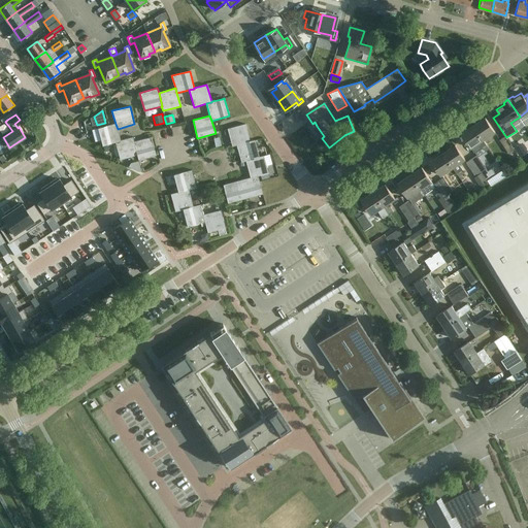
[(485,118),(473,126),(484,140),(495,132),(485,118)]
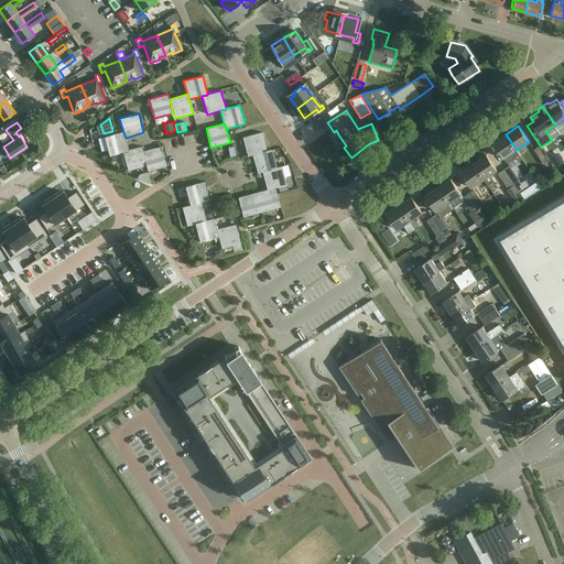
[(123,132),(105,137),(109,155),(123,152),(123,151),(129,150),(126,138),(123,132)]
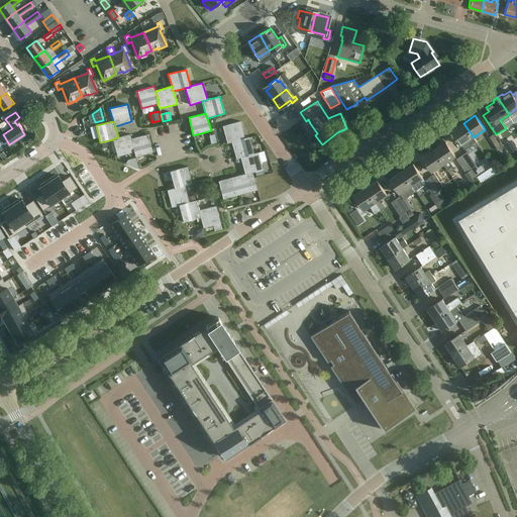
[(220,132),(224,131),(227,143),(228,143),(231,142),(244,138),(240,121),(222,126),(223,127),(219,128),(220,132)]
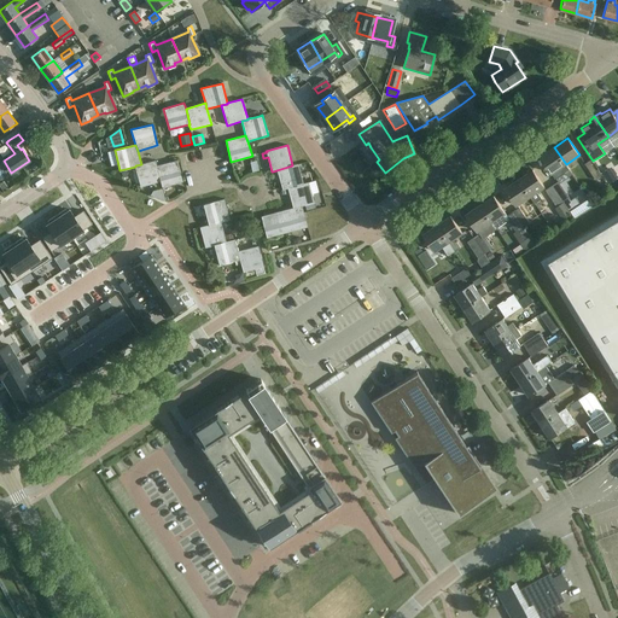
[(557,179),(560,184),(573,175),(566,164),(554,147),(541,156),(555,179),(557,179)]
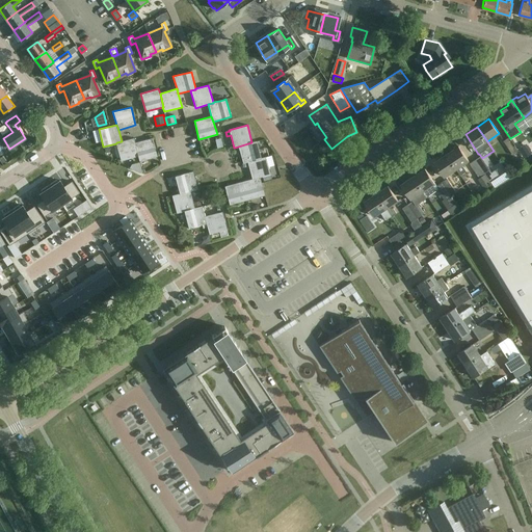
[(519,151),(517,150),(509,137),(503,141),(512,155),(519,151)]
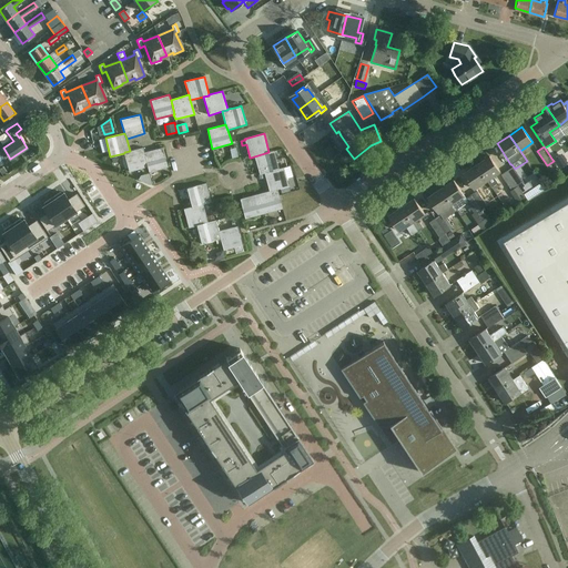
[(124,152),(124,153),(129,172),(148,166),(144,152),(143,148),(130,151),(124,152)]
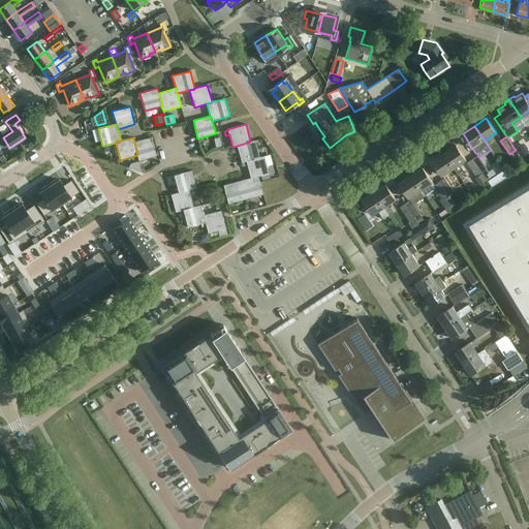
[(137,155),(138,160),(156,155),(151,137),(134,142),(137,155)]
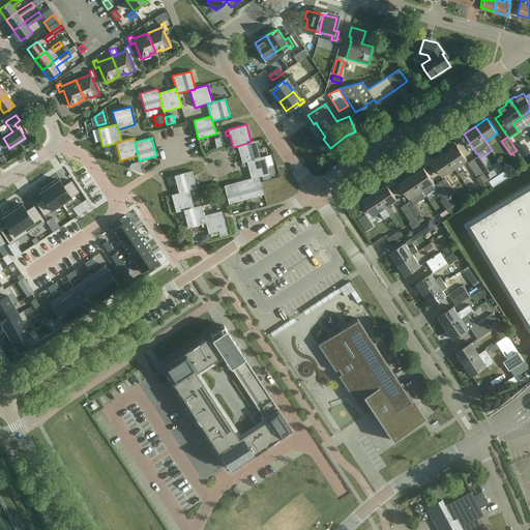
[(251,142),(237,146),(242,163),(246,162),(260,158),(260,157),(255,140),(251,142)]
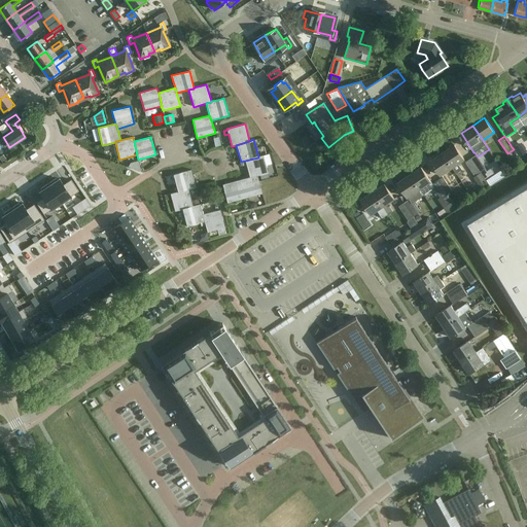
[(513,148),(514,149),(519,157),(526,152),(526,150),(521,142),(513,148)]
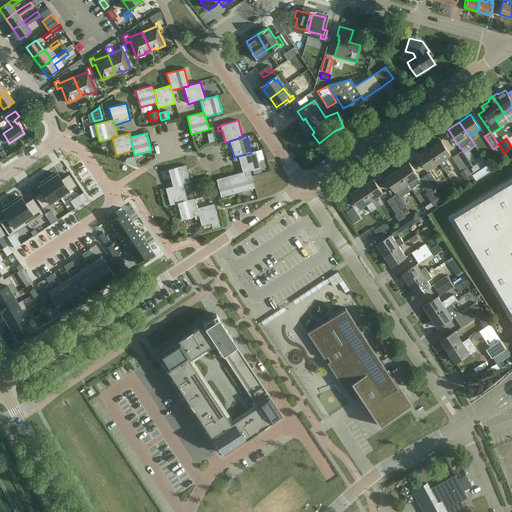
[(451,155),(447,149),(441,141),(430,148),(440,163),(441,164),(443,168),(449,164),(446,161),(445,159),(451,155)]
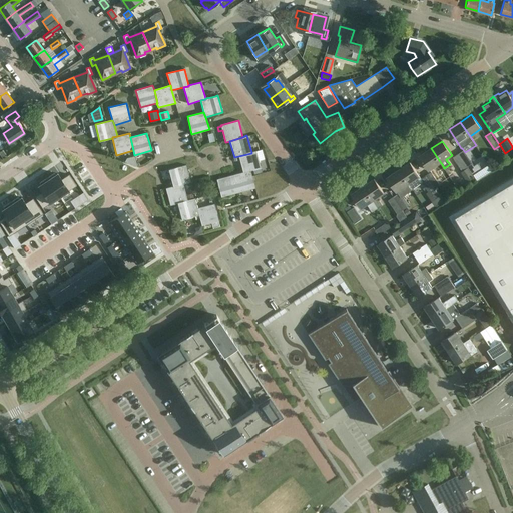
[(441,163),(431,148),(420,156),(429,170),(441,163)]
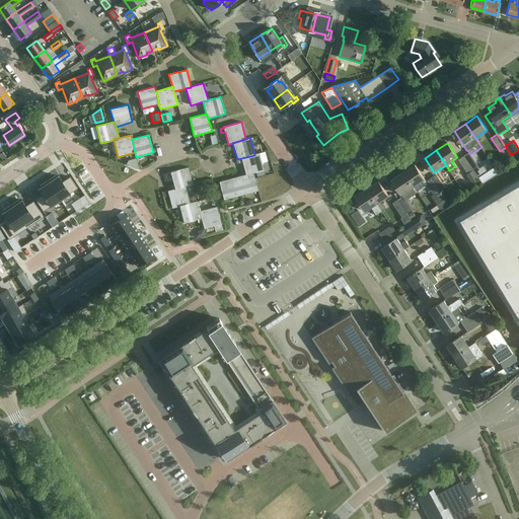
[(254,155),(241,158),(246,174),(253,172),(253,173),(264,170),(258,153),(254,154),(254,155)]
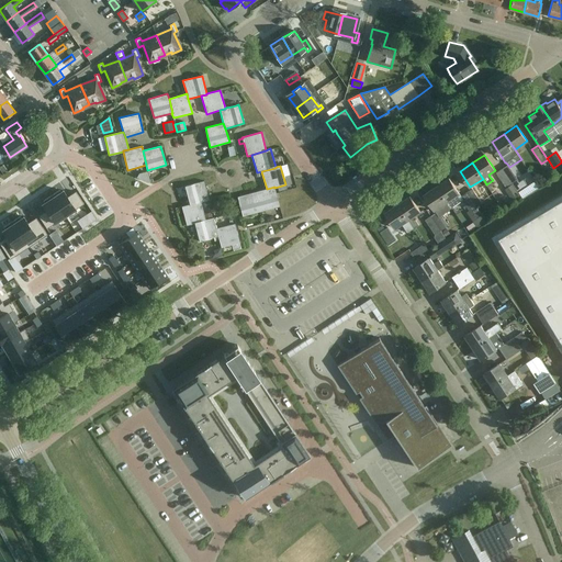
[(509,167),(503,171),(512,183),(513,183),(517,191),(527,184),(524,179),(519,182),(509,167)]
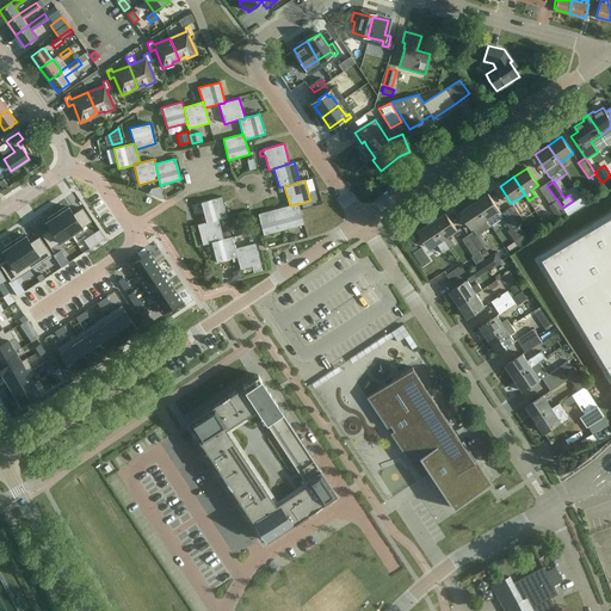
[(541,190),(550,204),(556,199),(547,186),(541,190)]
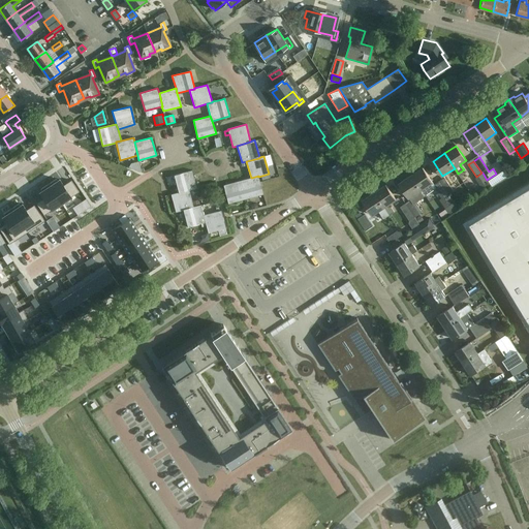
[(423,167),(411,176),(425,195),(429,193),(436,188),(435,186),(434,184),(433,182),(429,176),(423,167)]
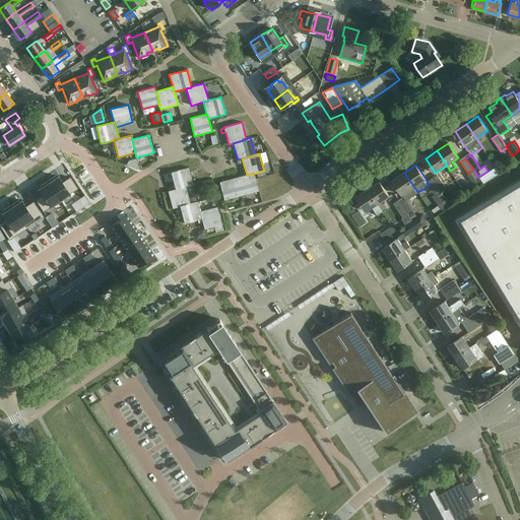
[(171,173),(176,189),(176,190),(192,185),(193,185),(189,168),(171,173)]
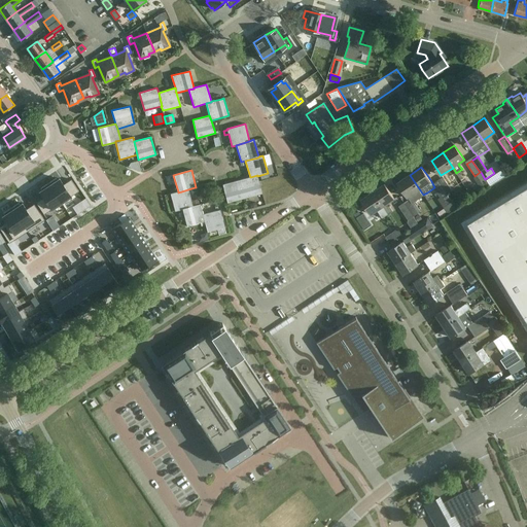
[(485,179),(481,172),(473,177),(480,187),(487,182),(485,179)]
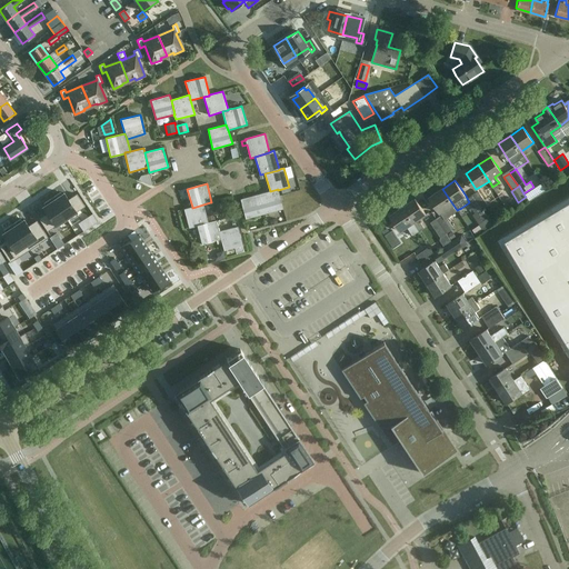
[(278,189),(270,191),(260,195),(265,213),(282,209),(278,190),(278,189)]
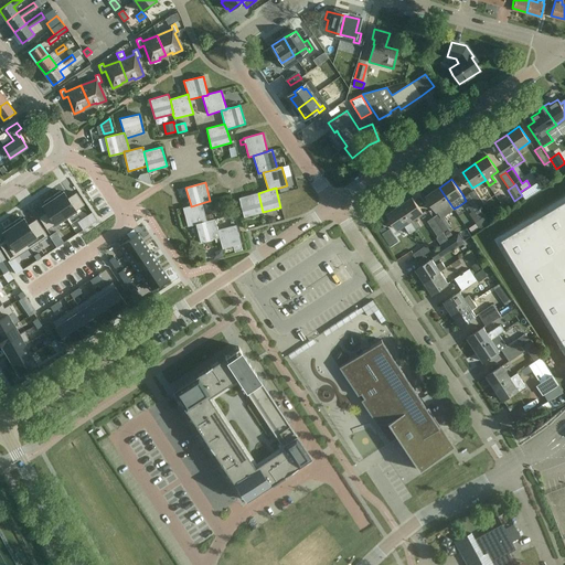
[(454,209),(439,188),(426,195),(440,215),(435,219),(444,232),(451,227),(444,216),(454,210),(454,209)]
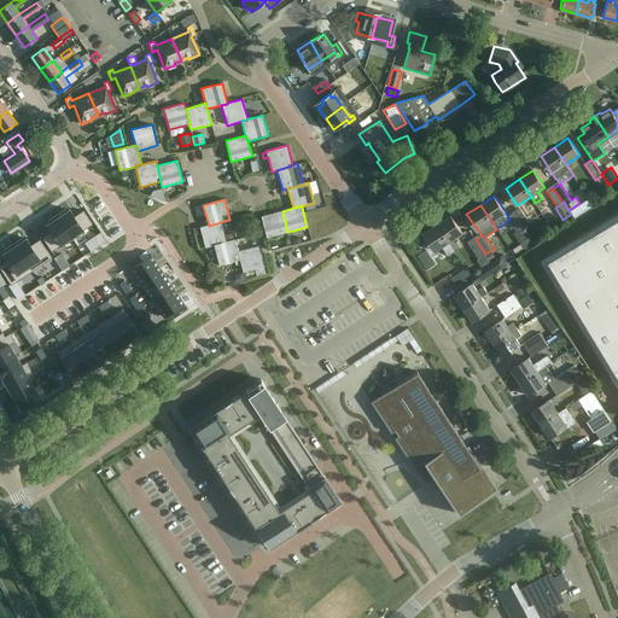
[(68,208),(57,215),(71,238),(92,225),(83,211),(74,217),(68,208)]
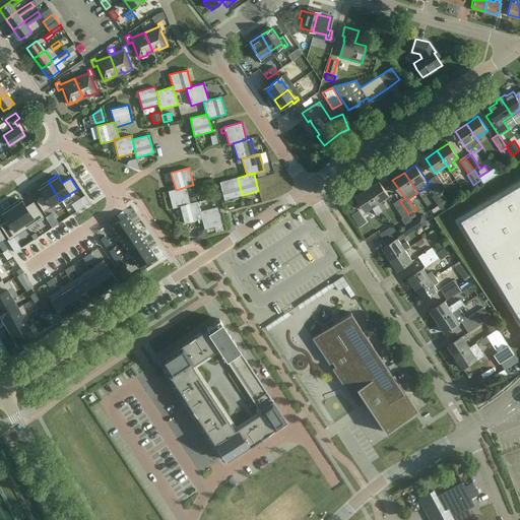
[(441,192),(446,188),(438,177),(433,180),(441,192)]
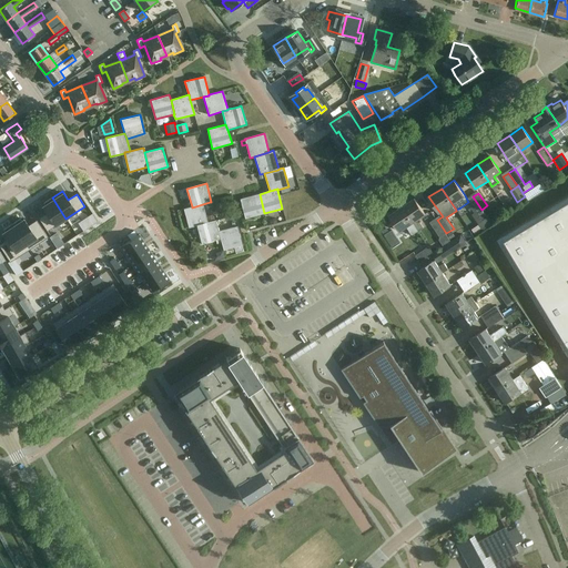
[(264,213),(260,194),(240,199),(245,219),(264,213)]
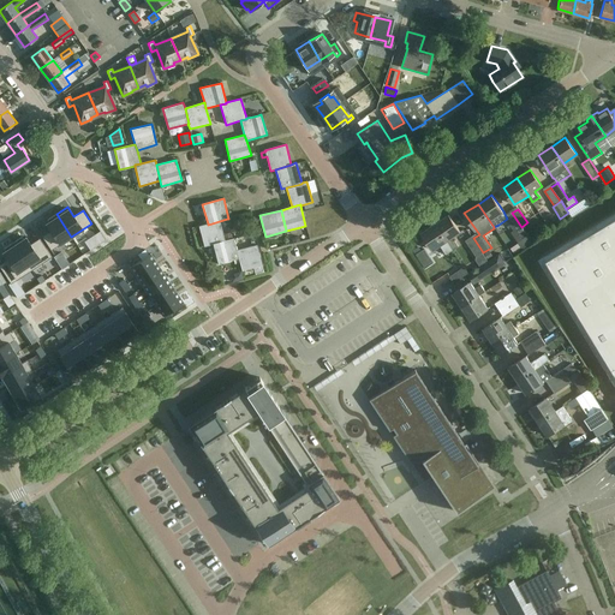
[(614,212),(538,258),(614,384),(614,212)]
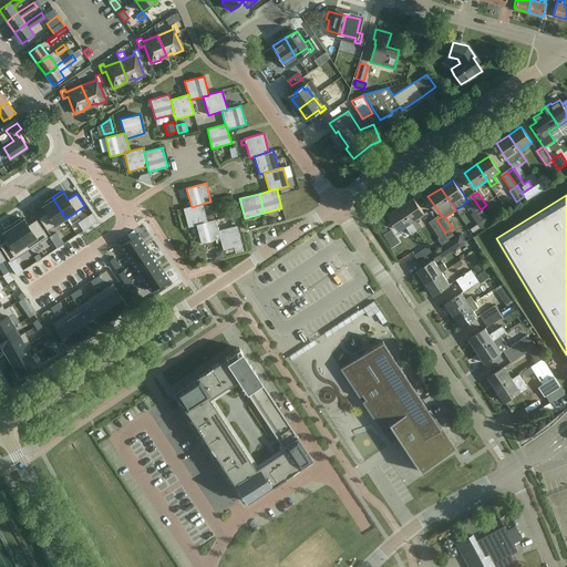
[(477,223),(482,230),(491,225),(486,217),(481,209),(472,196),(466,199),(467,202),(474,212),(471,214),(477,223)]
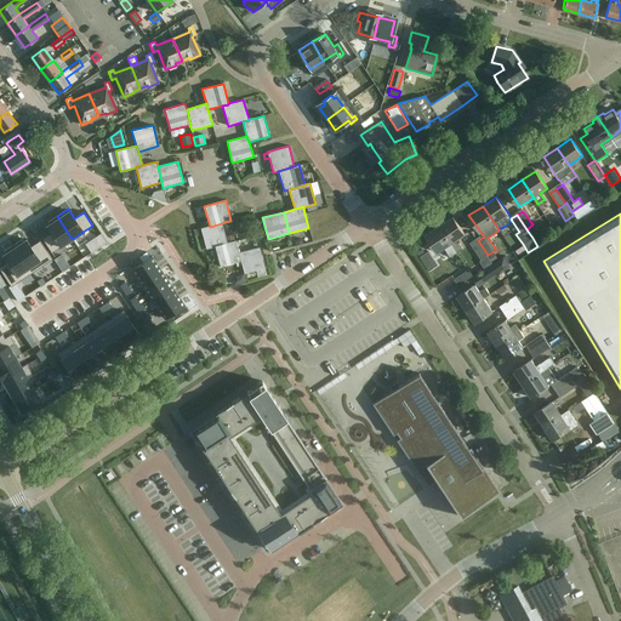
[(53,233),(44,239),(52,252),(72,239),(57,216),(46,223),(53,233)]
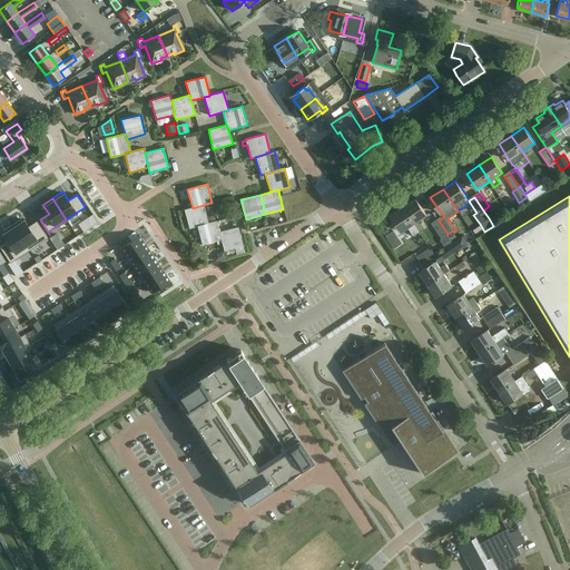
[(420,232),(424,228),(422,224),(420,225),(418,220),(426,215),(416,199),(403,207),(420,232)]
